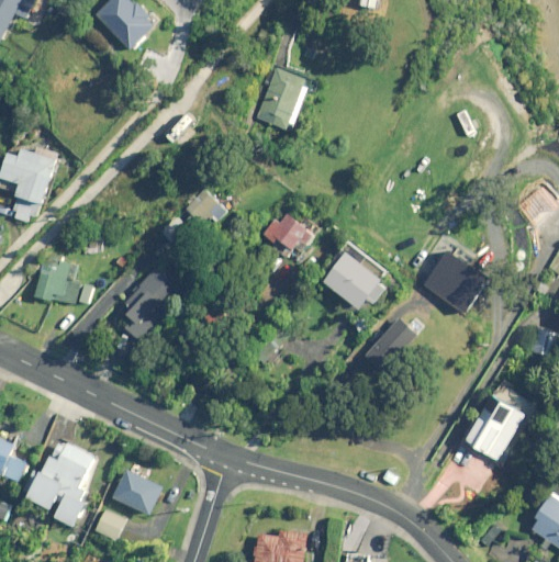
[(0,42),(3,43),(17,15),(28,20),(36,0),(0,0),(0,42)]
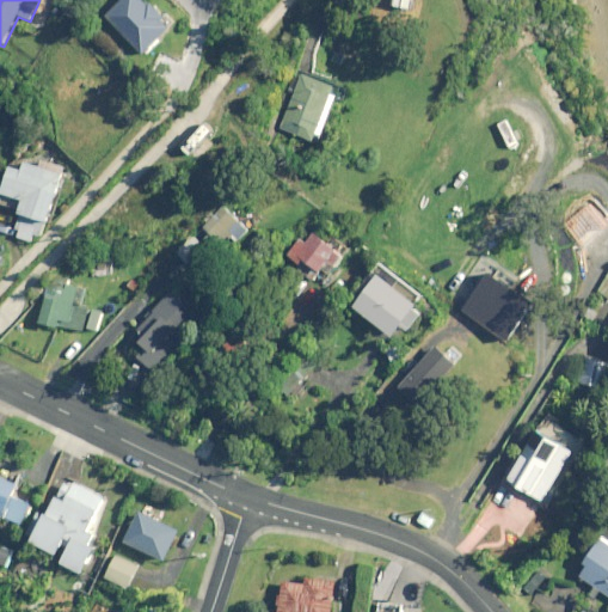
[(172,25),(146,0),(123,0),(108,16),(145,53),(172,25)]
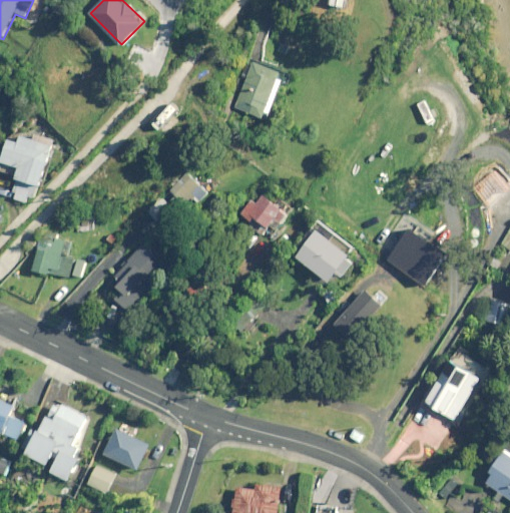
[(284,74),(249,61),(232,107),(267,119),(284,74)]
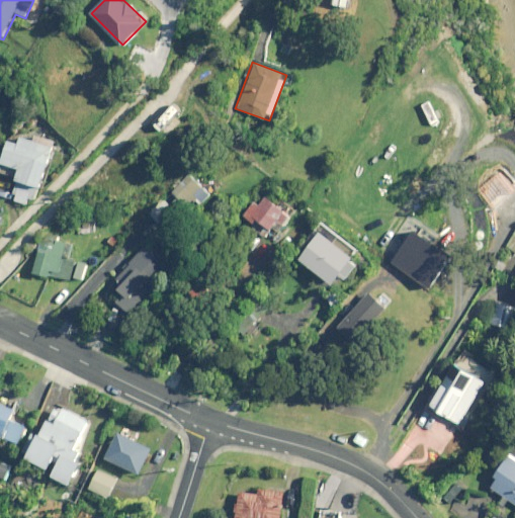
[(11,192),(15,193),(14,199),(26,202),(27,197),(33,198),(49,146),(18,137),(17,143),(6,140),(0,162),(0,171),(16,175),(11,192)]
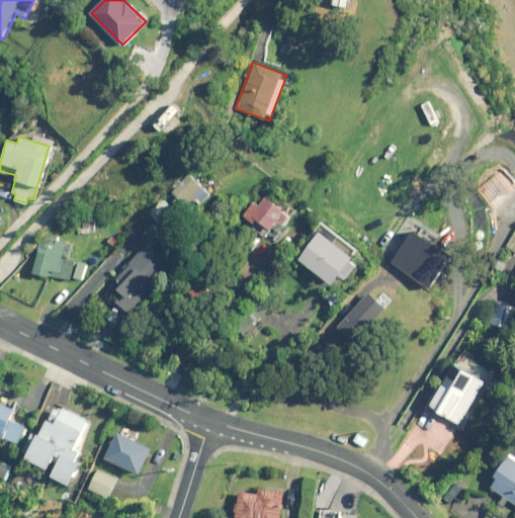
[(199,204),(217,183),(203,173),(186,194),(199,204)]
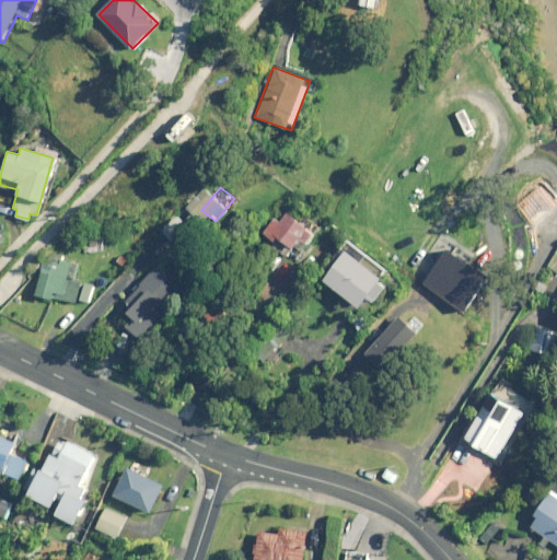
[(313,232),(286,212),(279,221),(273,217),(260,233),(274,242),(277,238),(298,254),(313,232)]
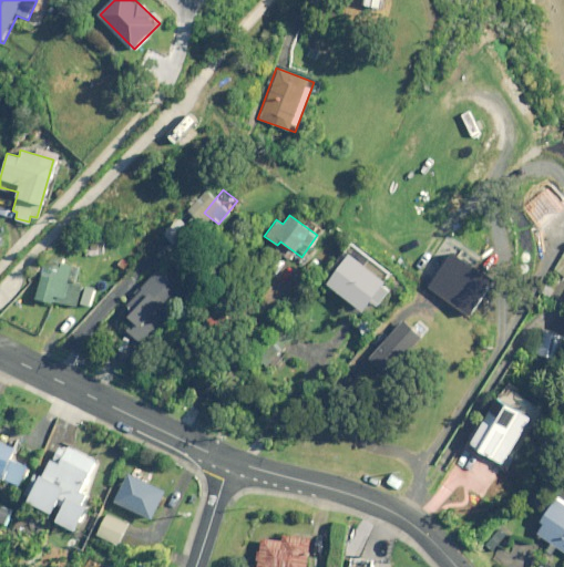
[(185,228),(175,217),(159,233),(170,244),(185,228)]
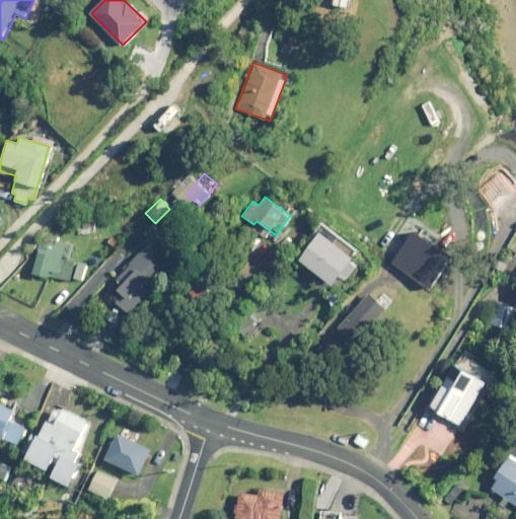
[(75,215),(76,233),(92,232),(91,214),(75,215)]
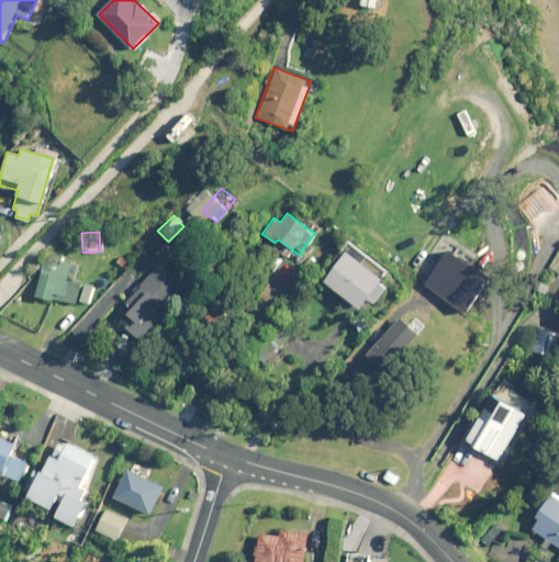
[(558,274),(558,248),(545,261),(558,277),(558,274)]
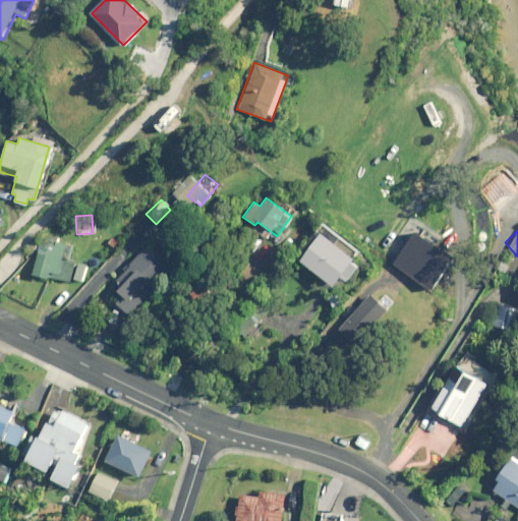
[(453,259),(414,232),(390,267),(428,294),(453,259)]
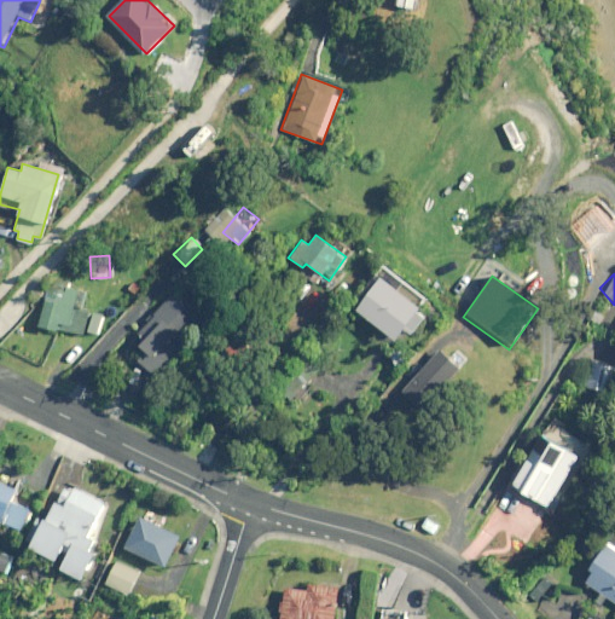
[(402,294),(381,278),(357,310),(396,340),(405,329),(413,334),(425,317),(417,311),(425,299),(408,285),(402,294)]
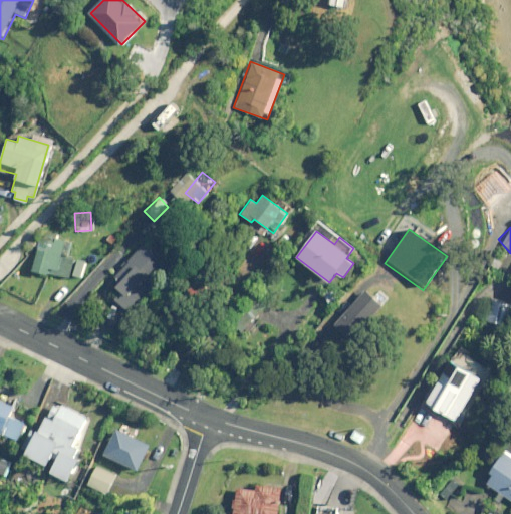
[(66,257),(69,241),(40,236),(33,271),(67,277),(71,257),(66,257)]
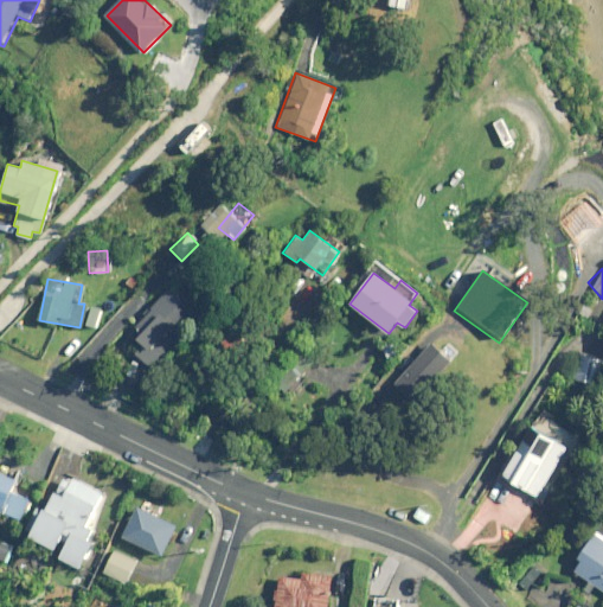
[(191,311),(162,288),(127,338),(138,346),(133,353),(151,368),(179,334),(174,331),(191,311)]
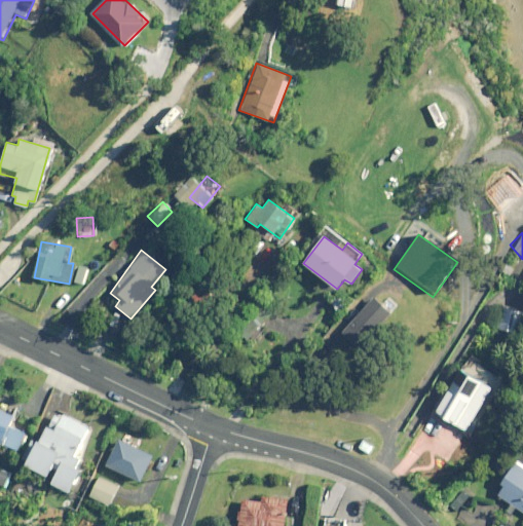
[(390,312),(370,297),(342,334),(363,349),(390,312)]
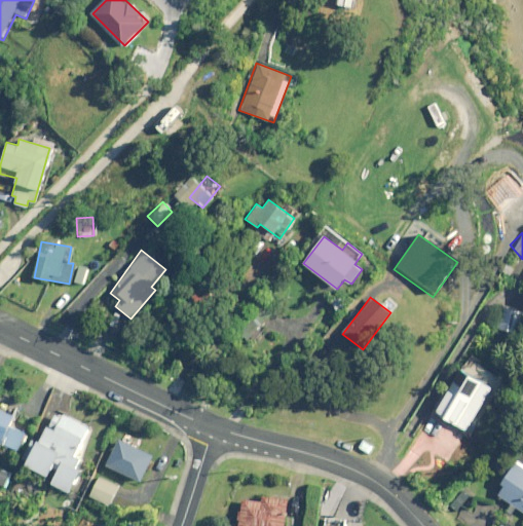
[(522,311),(498,307),(494,329),(518,333),(522,311)]
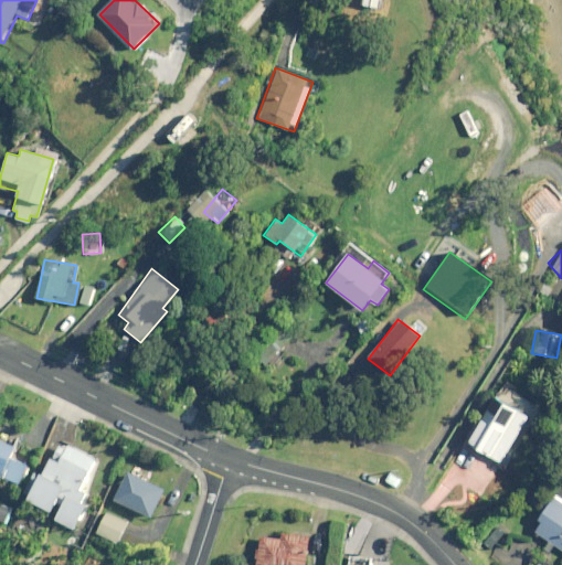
[(521,412),(502,400),(498,407),(490,403),(466,441),(460,438),(444,466),(458,475),(474,449),(498,464),(511,443),(505,439),(521,412)]
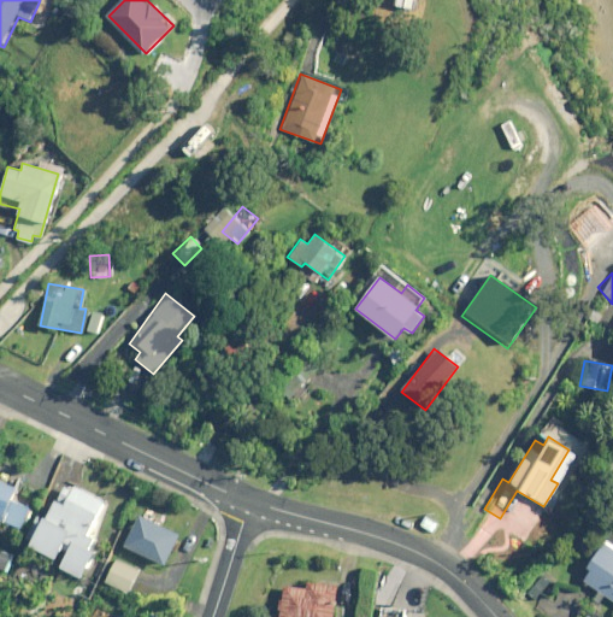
[(18,472),(0,468),(0,521),(21,527),(28,505),(10,500),(18,472)]
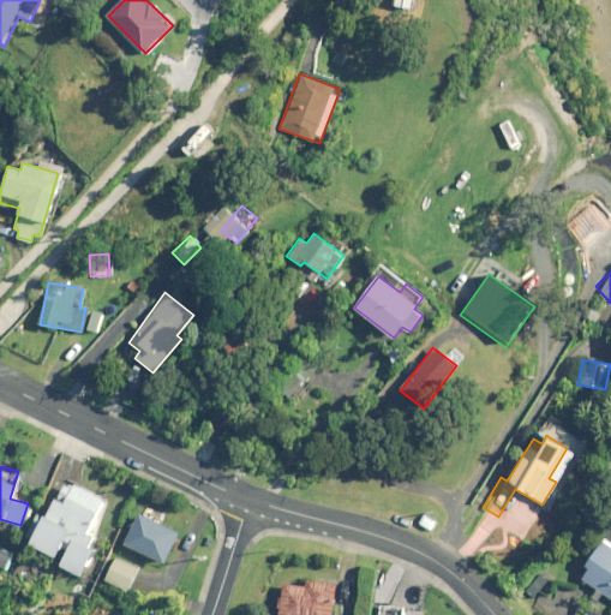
[(102,499),(63,481),(47,518),(36,513),(23,542),(57,556),(64,539),(71,543),(63,562),(84,572),(94,549),(88,547),(91,536),(87,533),(102,499)]
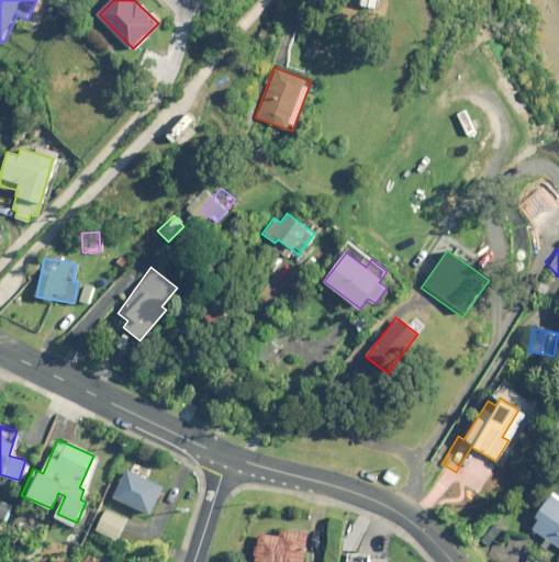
[(161,487),(127,470),(114,497),(149,514),(161,487)]
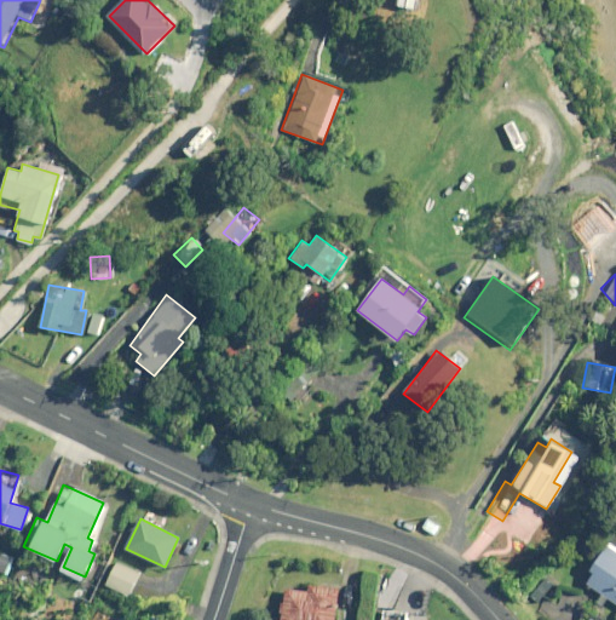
[(615,551),(606,545),(594,562),(597,563),(583,581),(615,604),(615,551)]
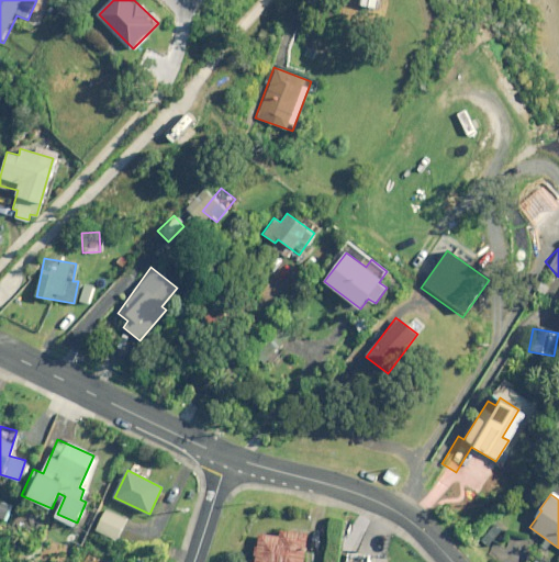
[(10,504),(0,499),(0,517),(4,519),(10,504)]
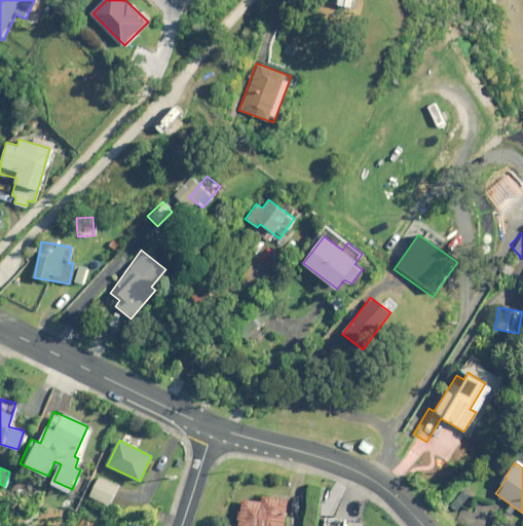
[(117,486),(98,477),(88,495),(107,504),(117,486)]
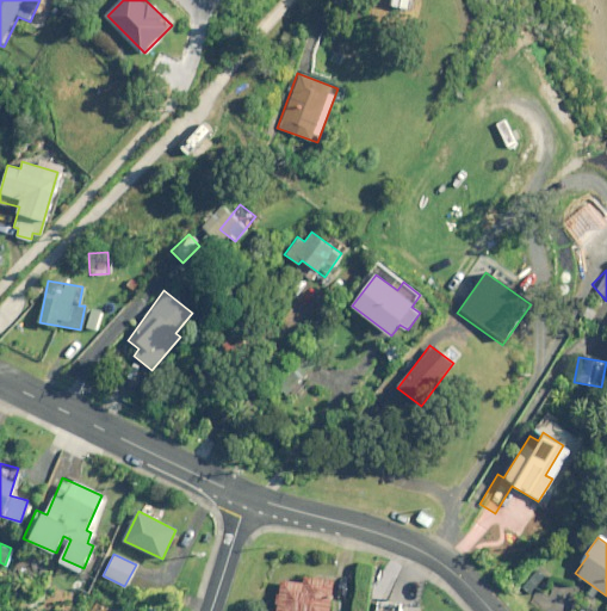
[(278,610),(329,610),(333,581),(304,579),(304,582),(280,580),(278,610)]
